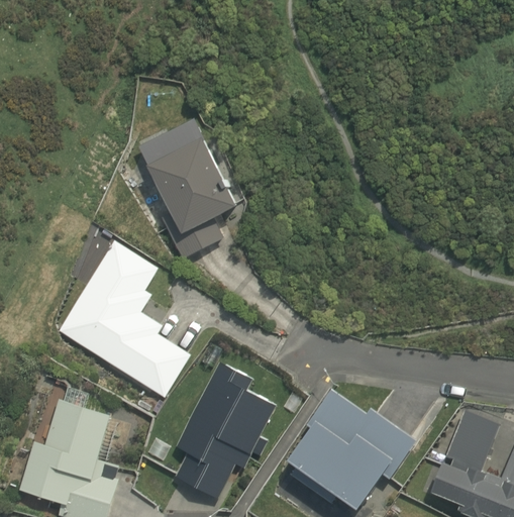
[(183,257),(223,236),(214,218),(238,206),(204,138),(149,167),(182,231),(172,236),(183,257)]
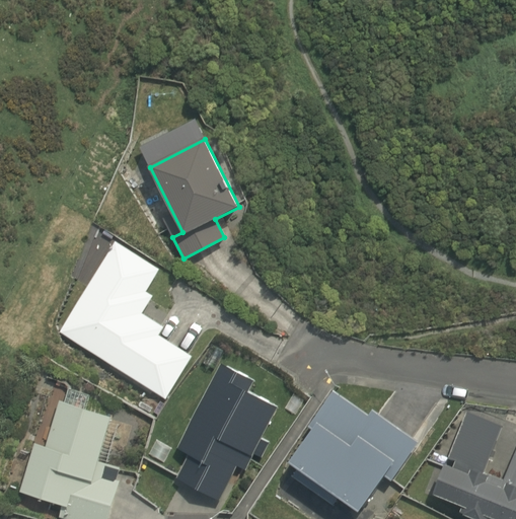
[(165,398),(192,356),(157,335),(162,326),(142,312),(152,296),(145,291),(159,270),(115,241),(58,331),(165,398)]
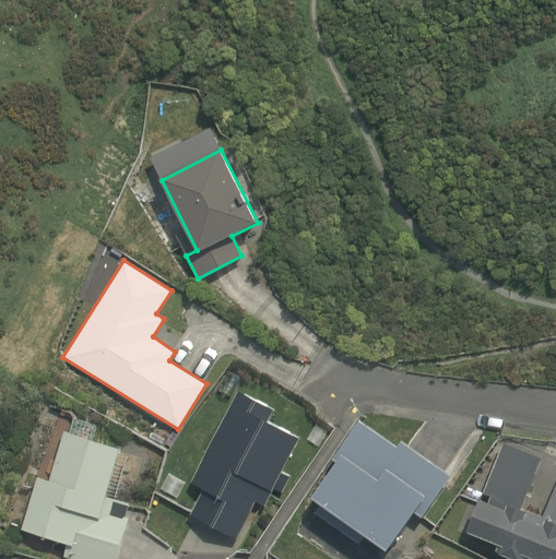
[(281,492),(288,476),(282,473),(300,438),(269,420),(275,409),(239,390),(191,483),(203,489),(190,514),(236,538),(256,500),(264,504),(273,488),(281,492)]
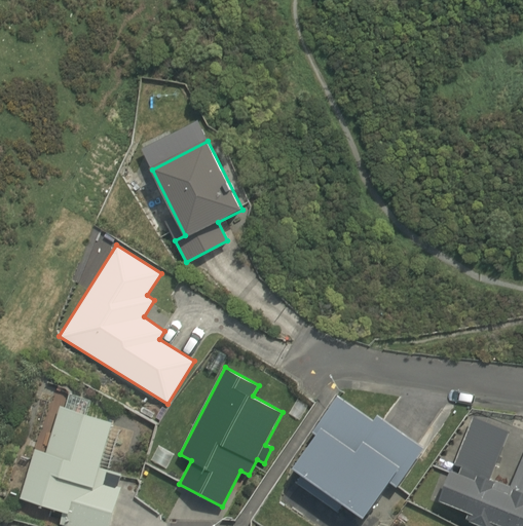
[(89,414),(94,401),(69,393),(66,407),(60,405),(46,452),(35,449),(20,498),(63,511),(60,523),(69,525),(108,525),(121,486),(117,485),(121,474),(101,467),(115,422),(89,414)]
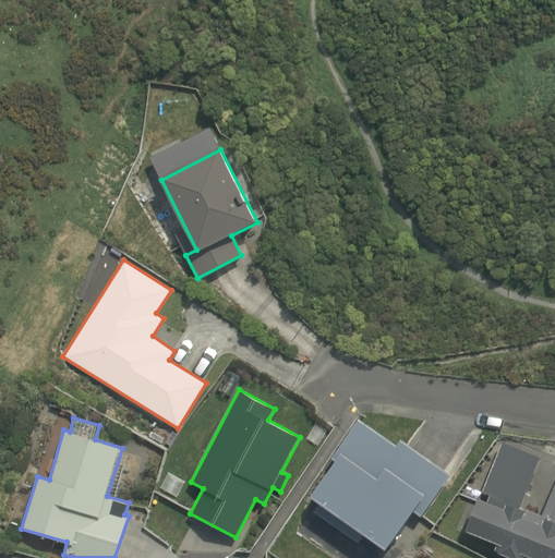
[(401,448),(360,417),(341,444),(353,452),(320,499),(396,554),(422,518),(431,524),(463,478),(408,438),(401,448)]
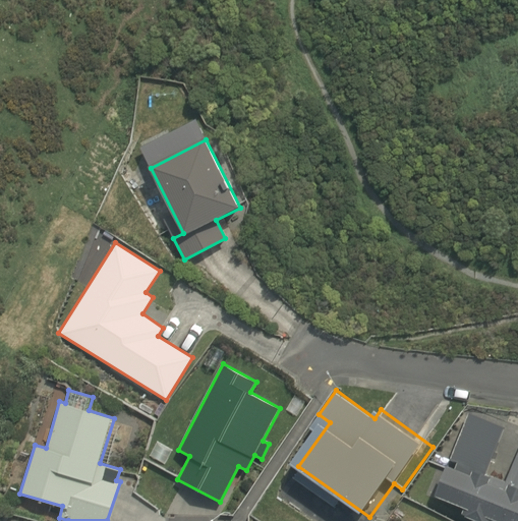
[(485,473),(505,427),(468,412),(449,459),(455,461),(452,467),(447,465),(435,496),(464,508),(461,514),(465,515),(465,516),(476,520),(492,520),(493,519),(497,520),(517,520),(517,451),(506,481),(485,473)]
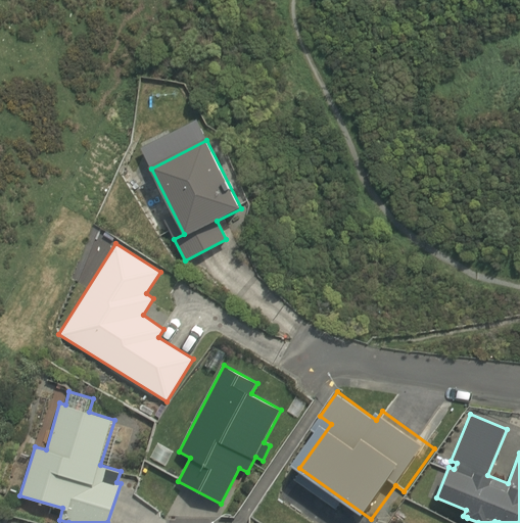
All buildings are outlined.
